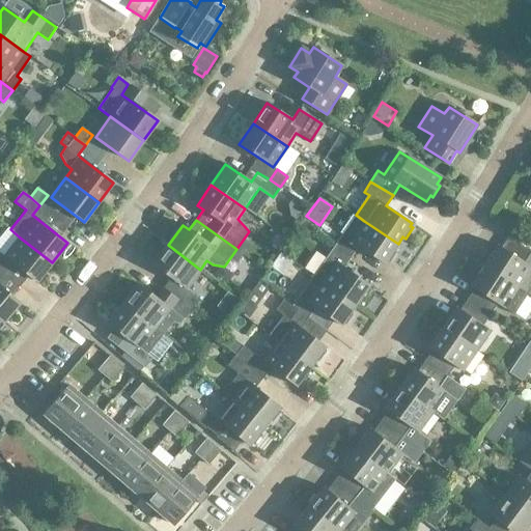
[(347,239),(340,250),(352,257),(359,247),(385,264),(386,261),(389,263),(396,252),(393,251),(398,244),(364,221),(350,241),(347,239)]
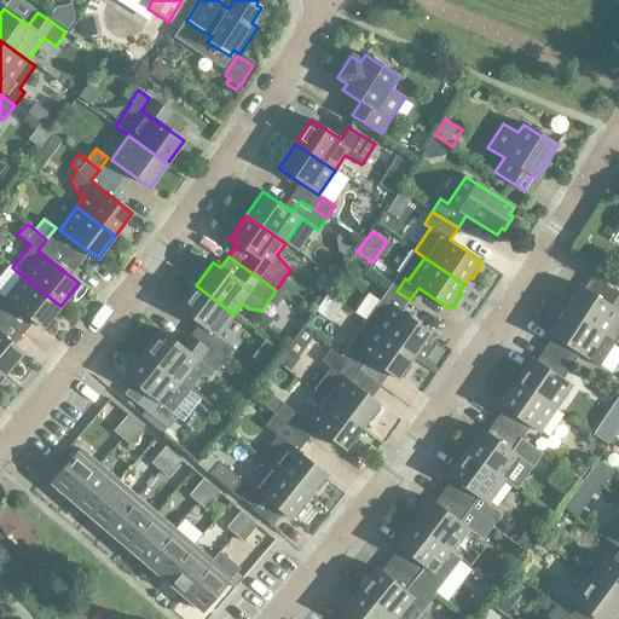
[(61,306),(23,277),(5,299),(42,329),(61,306)]
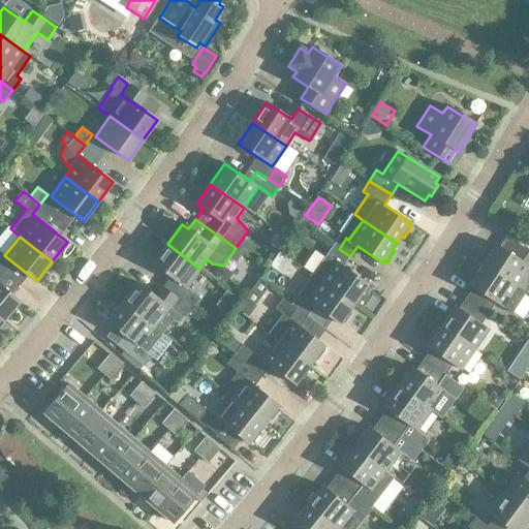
[(483,265),(517,287),(528,269),(528,250),(506,237),(500,247),(496,245),(483,265)]
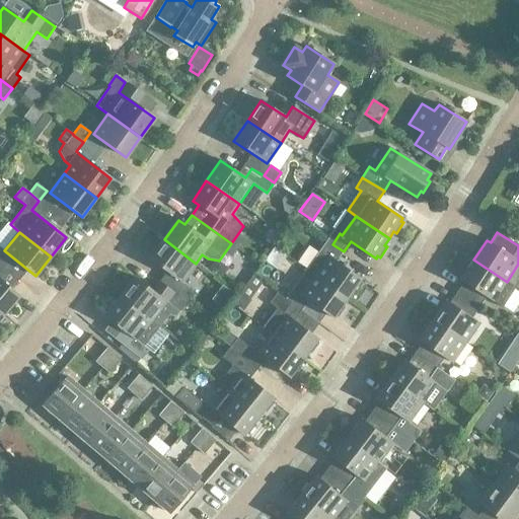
[(196,264),(164,239),(149,258),(181,283),(196,264)]
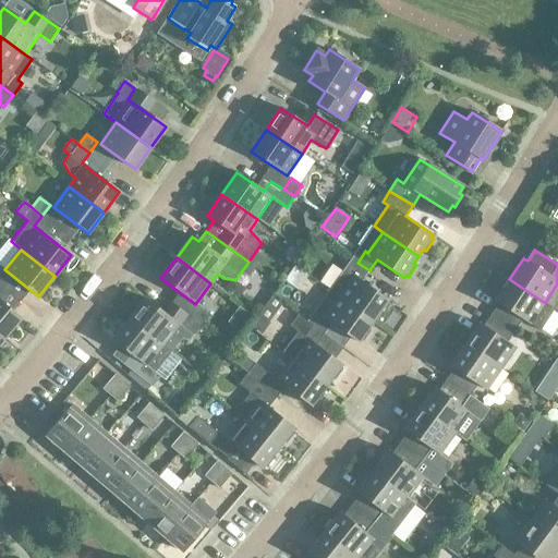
[(362,281),(370,270),(358,263),(350,274),(352,276),(338,296),(373,322),(378,314),(381,316),(389,305),(387,303),(388,300),(362,281)]
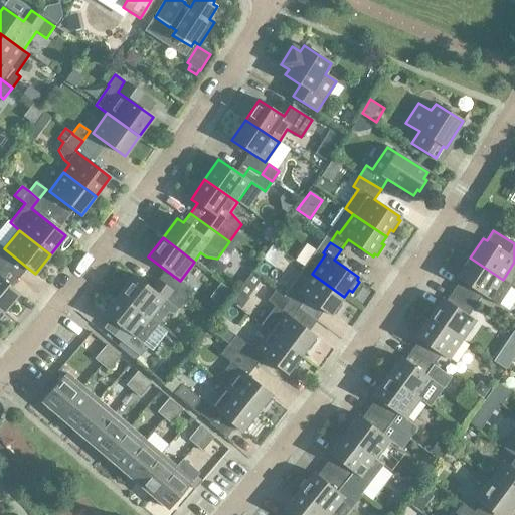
[(511,285),(503,280),(470,258),(457,278),(460,281),(454,291),(475,305),(482,295),(498,305),(511,285)]
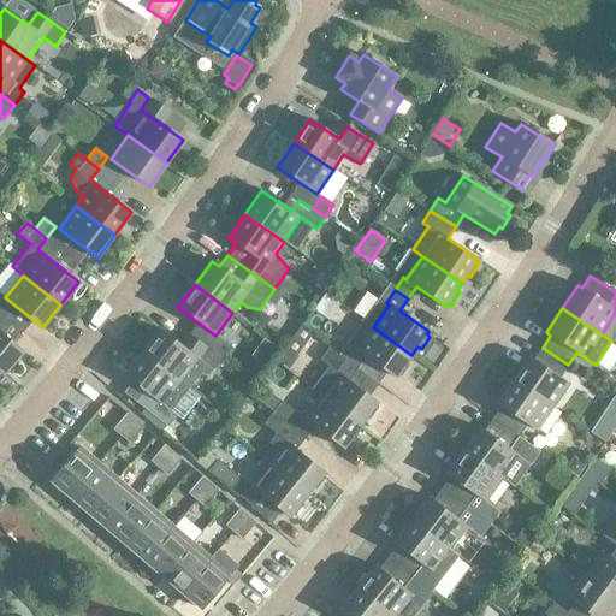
[(412,355),(373,327),(363,320),(338,355),(357,369),(366,357),(396,378),(397,375),(401,378),(409,365),(407,362),(412,355)]
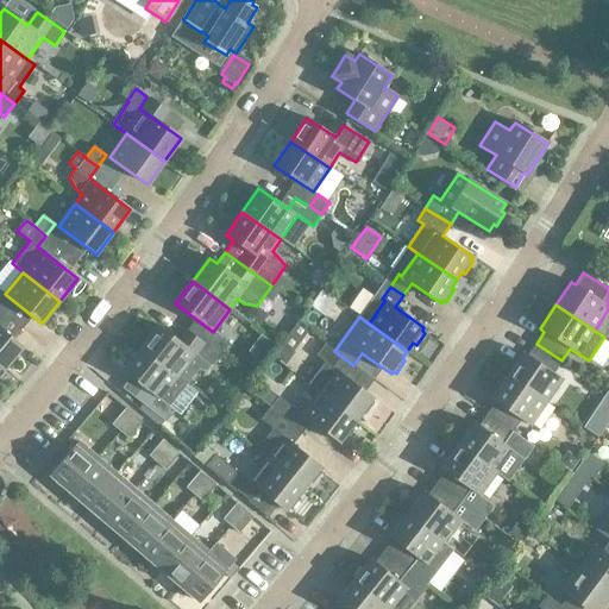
[(140,349),(187,384),(199,370),(206,372),(219,355),(208,346),(195,337),(186,347),(158,326),(140,349)]
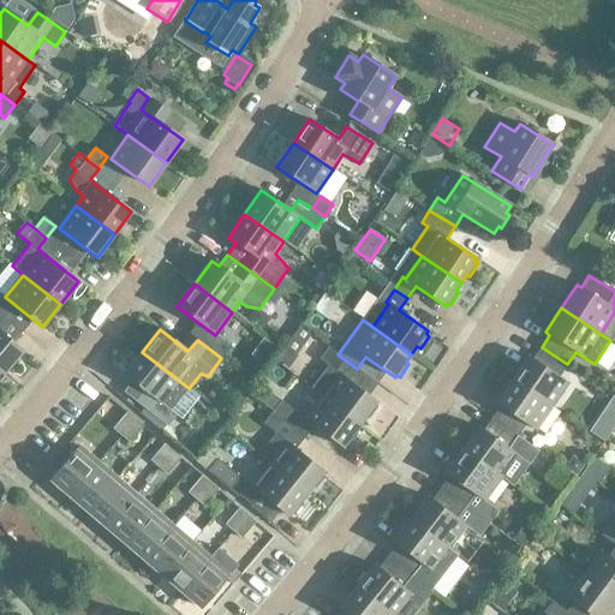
[(0,369),(4,372),(23,351),(0,330),(0,369)]
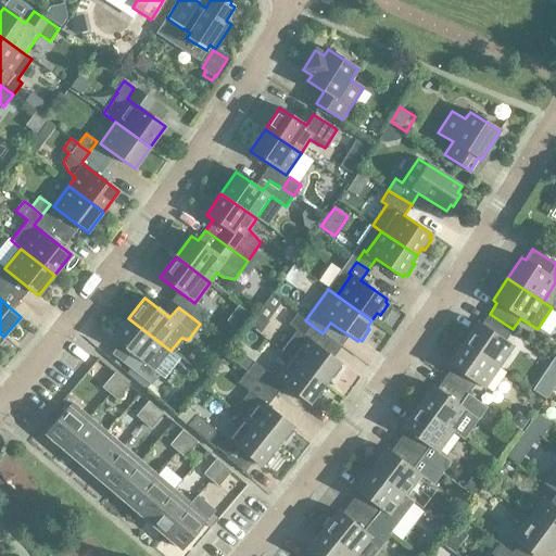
[(190,316),(200,324),(209,314),(198,305),(190,316)]
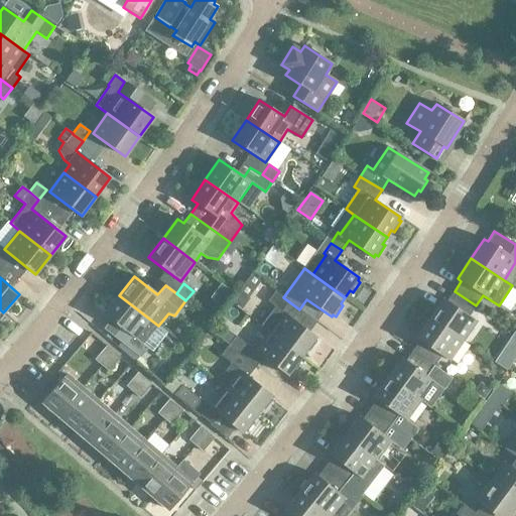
[(292,319),(299,309),(283,297),(275,291),(268,301),(276,306),(262,327),(270,333),(302,357),(306,350),(309,352),(317,342),(314,340),(316,338),(292,319)]
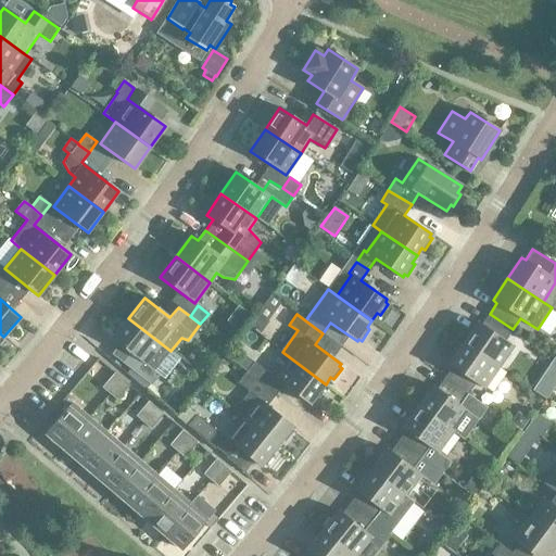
[(464,343),(500,368),(514,346),(505,341),(513,329),(490,314),(482,325),(478,323),(464,343)]
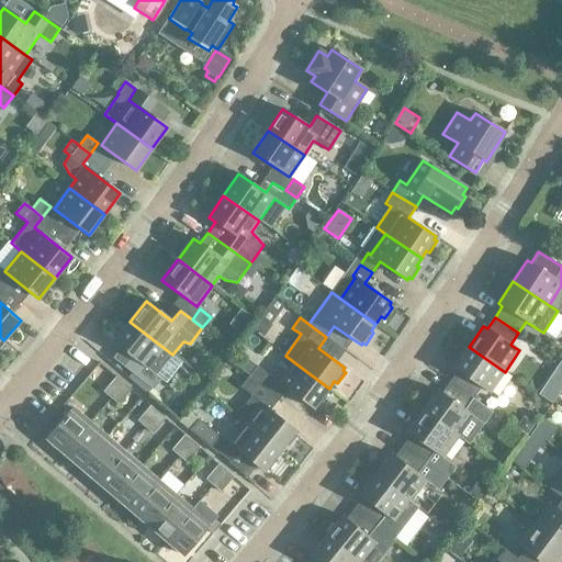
[(161,380),(156,375),(172,355),(130,322),(113,341),(150,371),(143,382),(153,390),(161,380)]
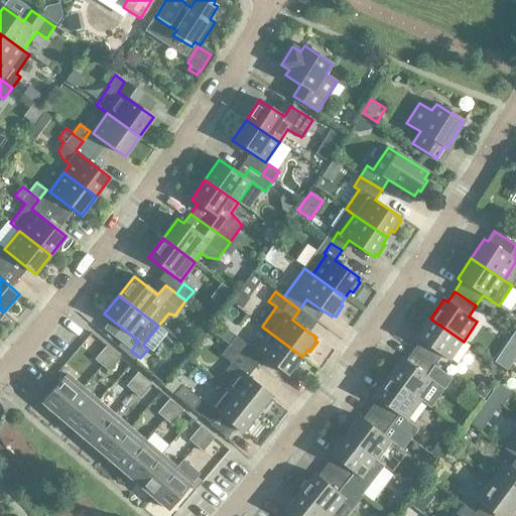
[(464,342),(430,318),(416,339),(420,341),(413,351),(434,366),(441,356),(449,361),(464,342)]
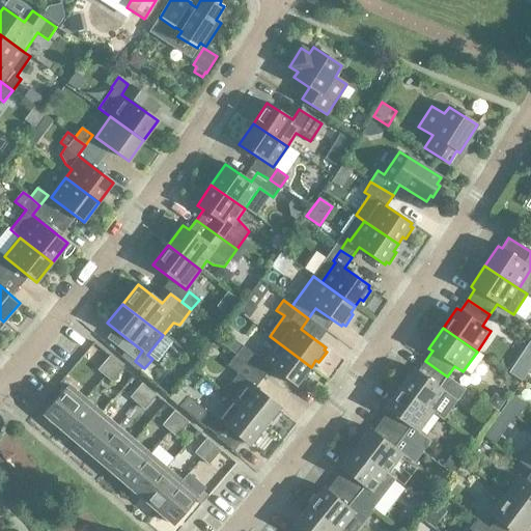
[(311,367),(278,342),(262,361),(250,352),(243,346),(235,356),(263,378),(271,368),(296,387),(298,384),(301,386),(308,375),(306,373),(311,367)]
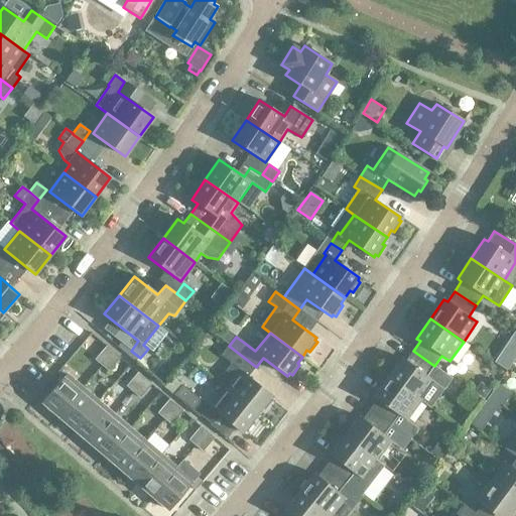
[(102,366),(114,352),(107,346),(95,360),(102,366)]
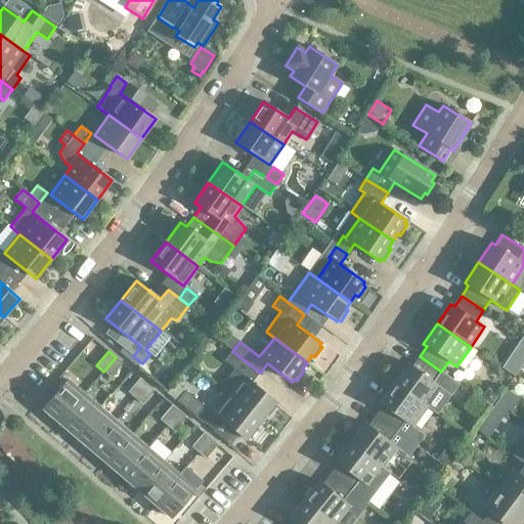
[(229,395),(261,421),(266,415),(269,417),(277,406),(274,404),(276,402),(252,383),(260,373),(232,351),(224,361),(234,369),(226,381),(235,388),(229,395)]
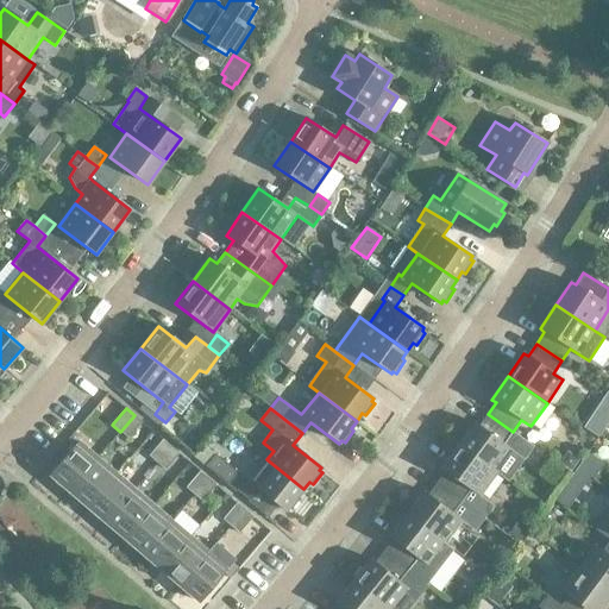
[(513,432),(488,414),(479,426),(475,422),(458,446),(496,473),(513,451),(504,444),(513,432)]
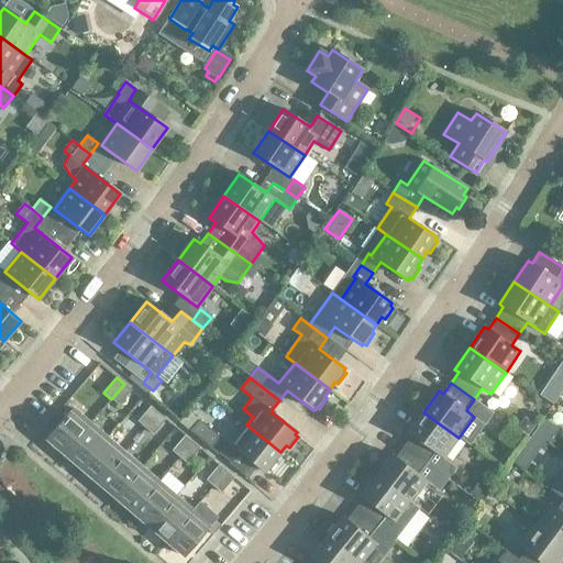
[(124,384),(111,399),(119,406),(132,390),(124,384)]
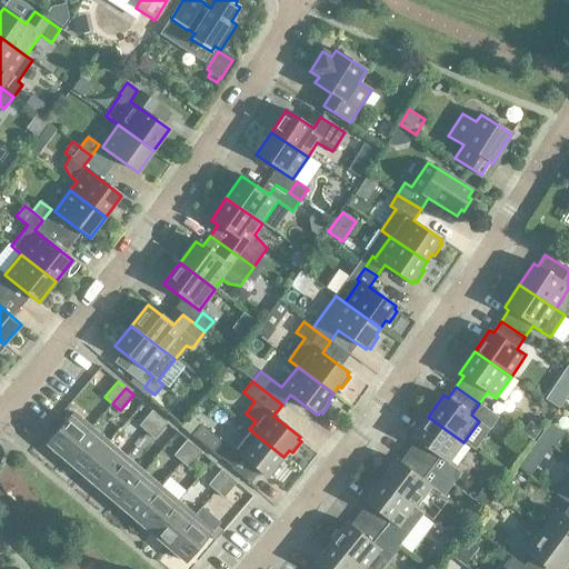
[(566,397),(552,389),(545,400),(558,408),(566,397)]
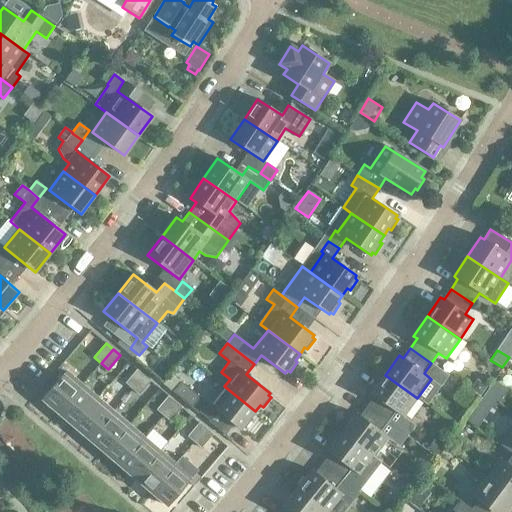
[(213,382),(204,363),(192,369),(201,388),(213,382)]
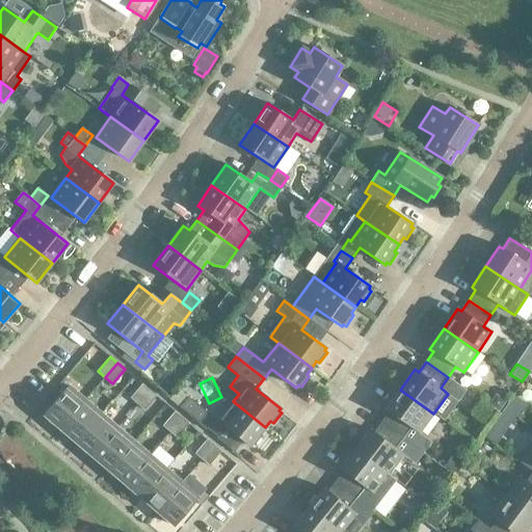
[(130,399),(137,405),(150,391),(142,384),(130,399)]
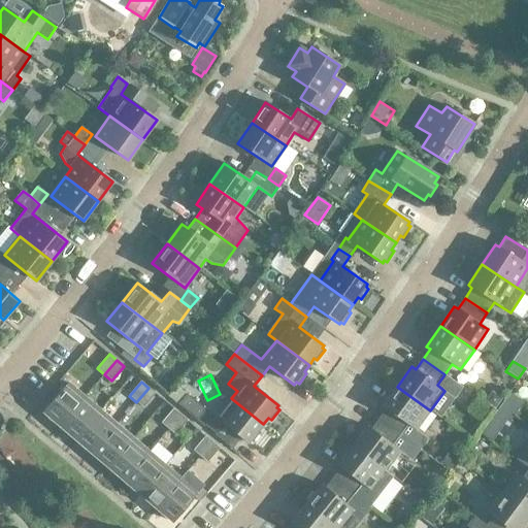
[(60,427),(85,398),(68,384),(43,413),(60,427)]
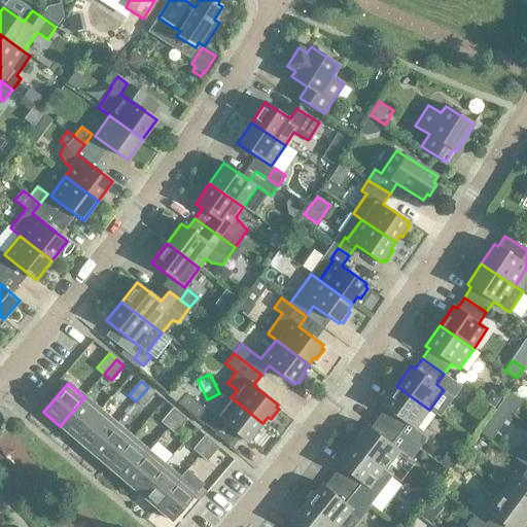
[(262,423),(231,397),(215,417),(176,384),(167,394),(204,426),(205,425),(215,433),(223,423),(247,443),(249,441),(252,442),(260,432),(257,430),(262,423)]
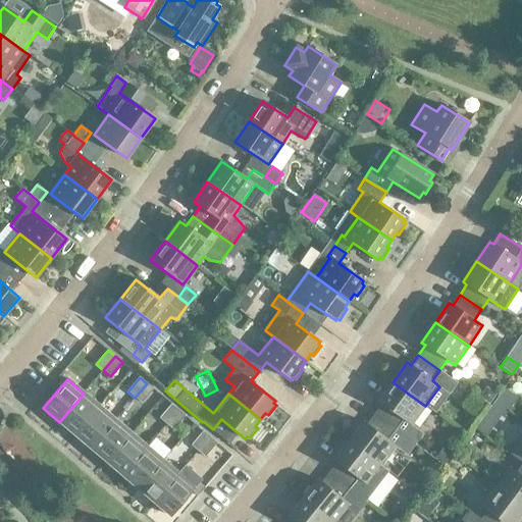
[(425,406),(393,382),(378,402),(382,404),(374,414),(396,430),(404,420),(411,426),(425,406)]
